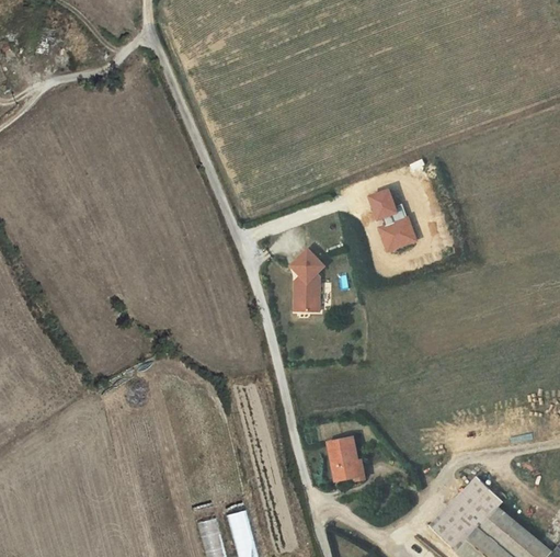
[(297,259),(296,316),(323,316),(324,259),(297,259)]
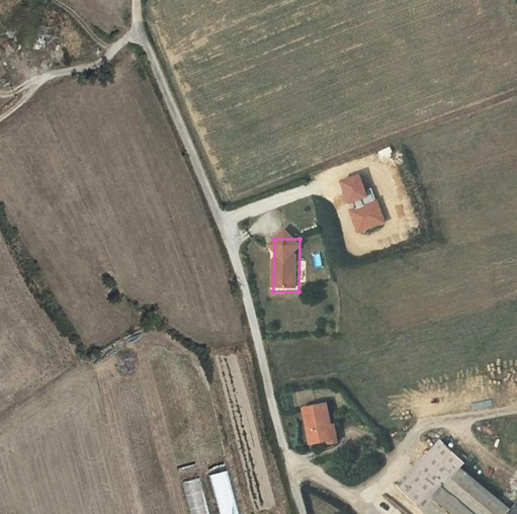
[(320,403),(297,408),(304,442),(319,440),(319,443),(331,441),(328,422),(324,423),(320,403)]
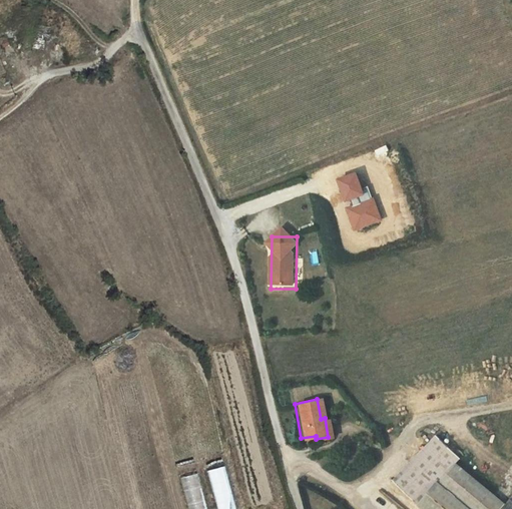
[(392,484),(416,505),(457,462),(458,460),(434,439),(392,484)]
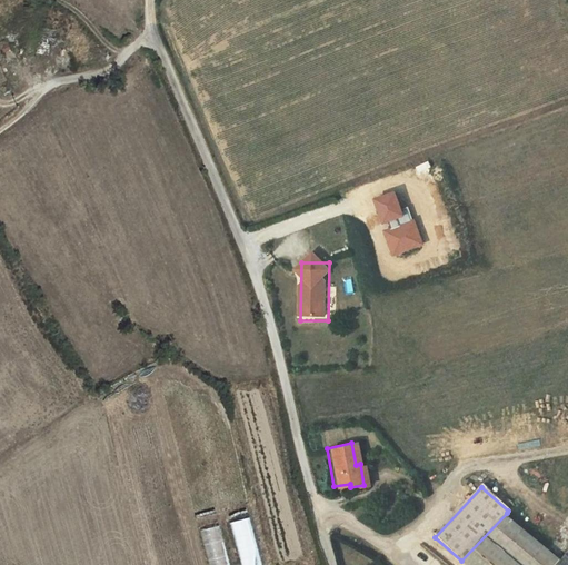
[(487,534),(522,564),(558,564),(561,561),(507,513),(487,534)]
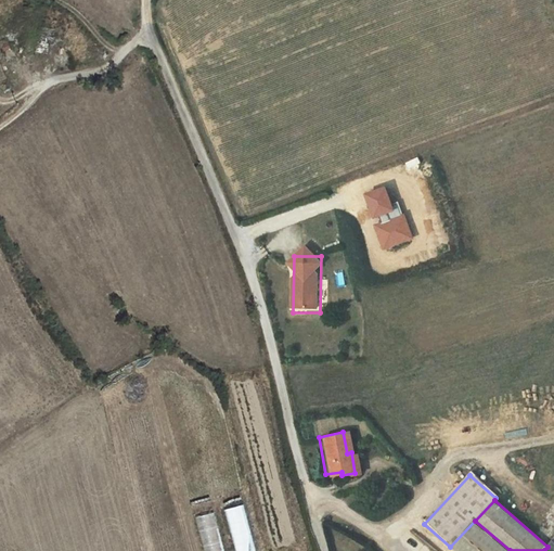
[(510,550),(475,521),(450,547),(454,550),(510,550)]
